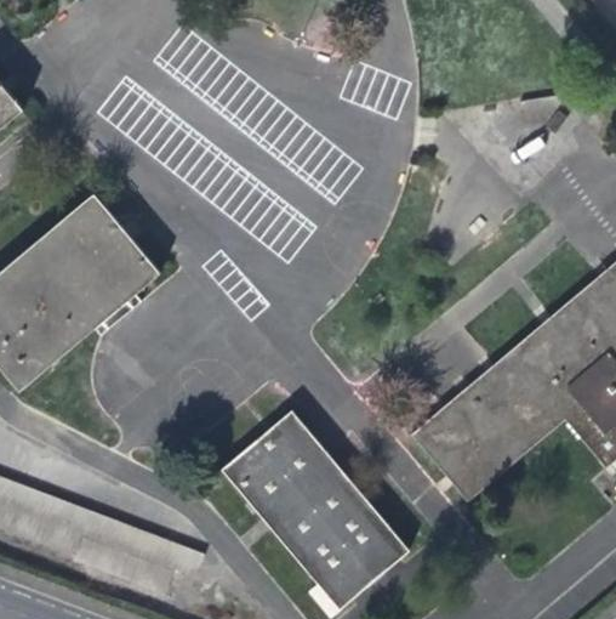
[(0,80),(0,130),(24,111),(0,80)]
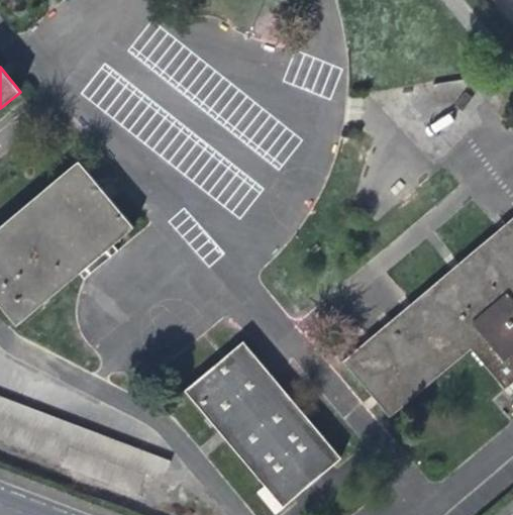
[(0,305),(16,325),(79,273),(113,244),(134,226),(112,199),(102,188),(79,161),(0,225),(0,305)]
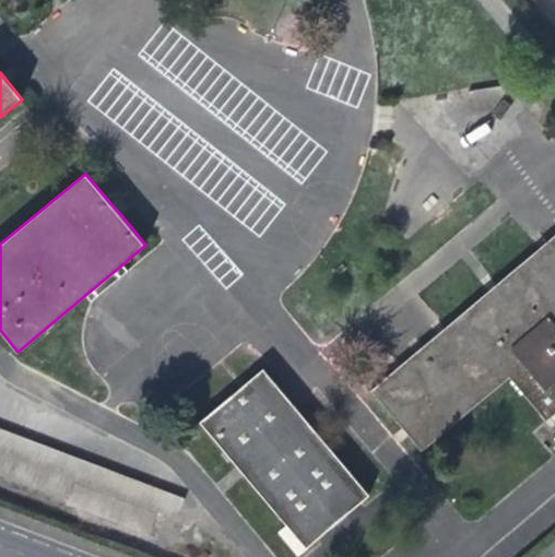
[(121,215),(134,203),(125,191),(110,203),(121,215)]
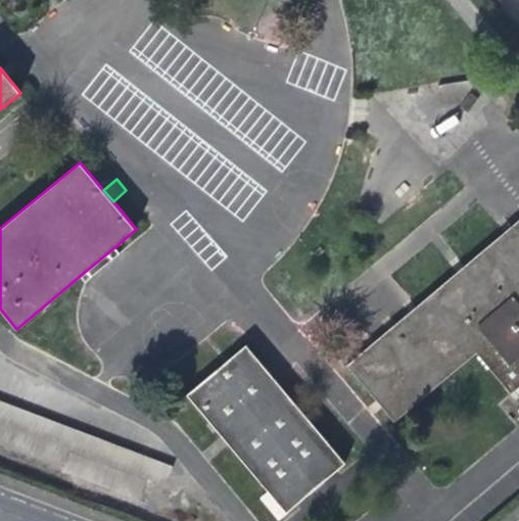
[(477,354),(511,394),(518,387),(518,219),(346,364),(395,422),(477,354)]
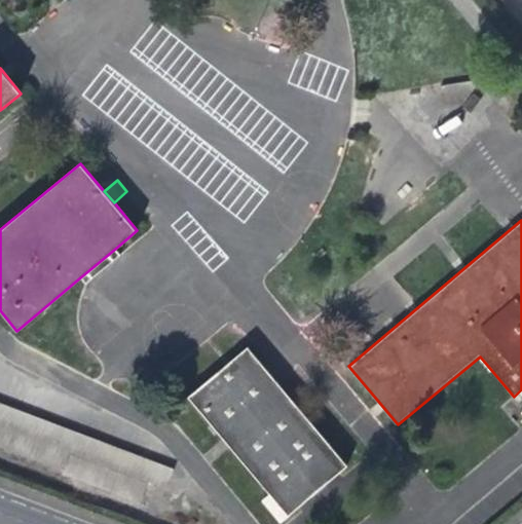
[(118,253),(115,249),(80,277),(84,283),(118,253)]
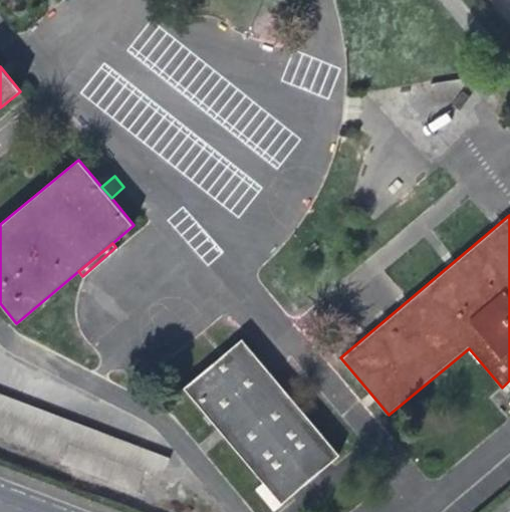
[(340,457),(271,373),(258,357),(241,337),(184,387),(208,415),(203,419),(210,427),(214,423),(282,504),(340,457)]
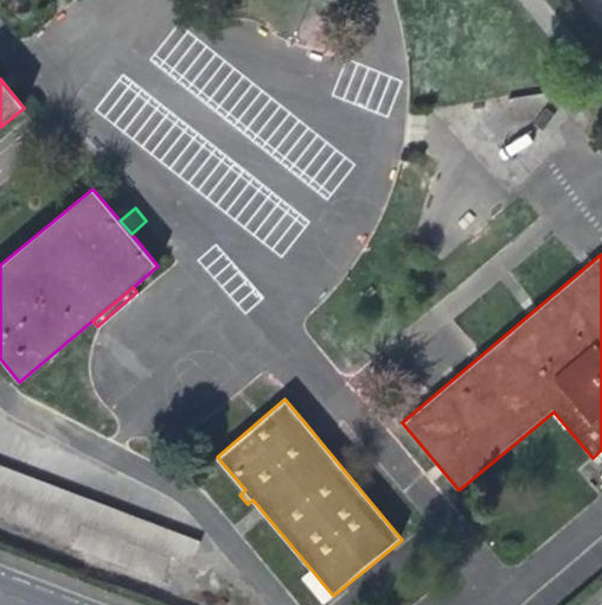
[(311,418),(305,422),(320,441),(326,437),(311,418)]
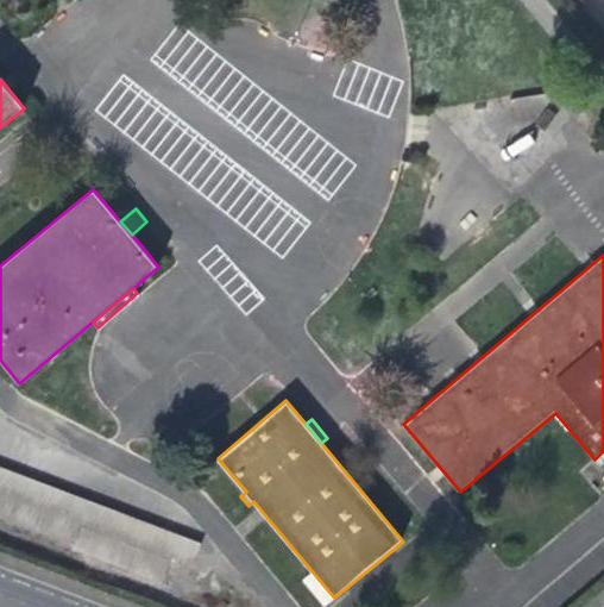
[(0,492),(193,565),(201,542),(0,465),(0,492)]
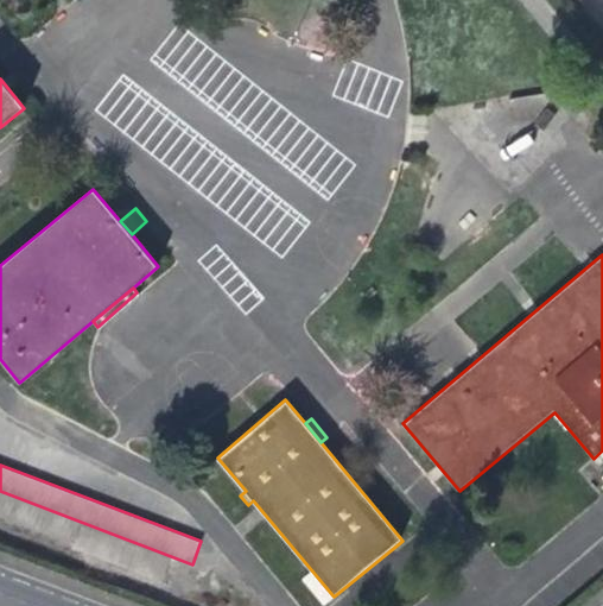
[(0,521),(163,581),(170,557),(0,494),(0,521)]
